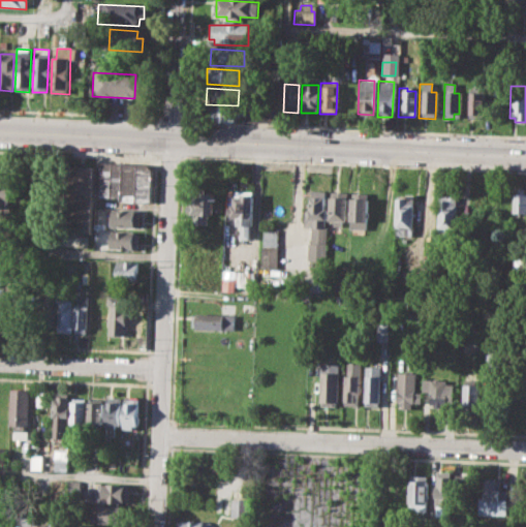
[(466,88),(484,89),(482,119),(465,118),(466,88)]
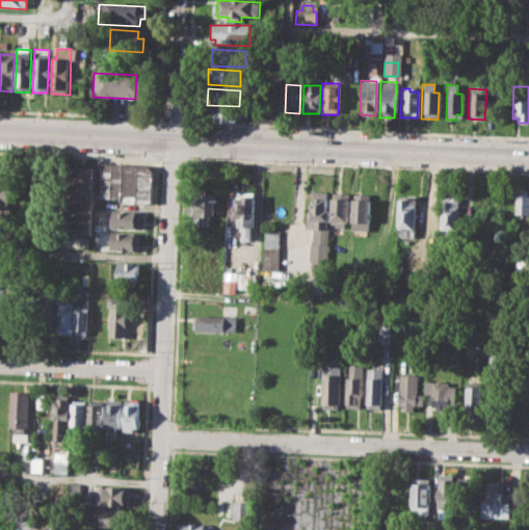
[(210,108),(237,109),(236,124),(210,122),(210,108)]
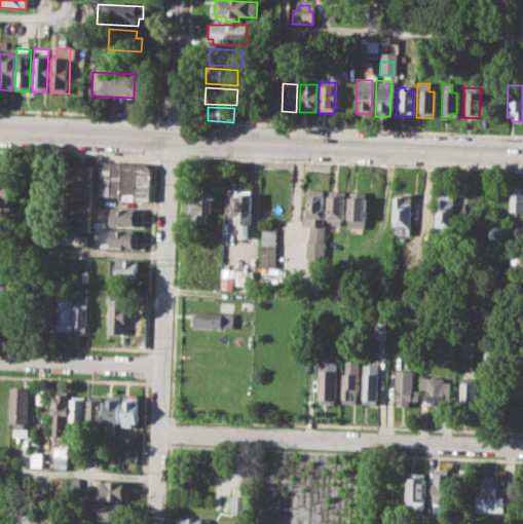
[(99,163),(145,164),(149,171),(148,202),(118,201),(118,197),(98,196),(99,163)]
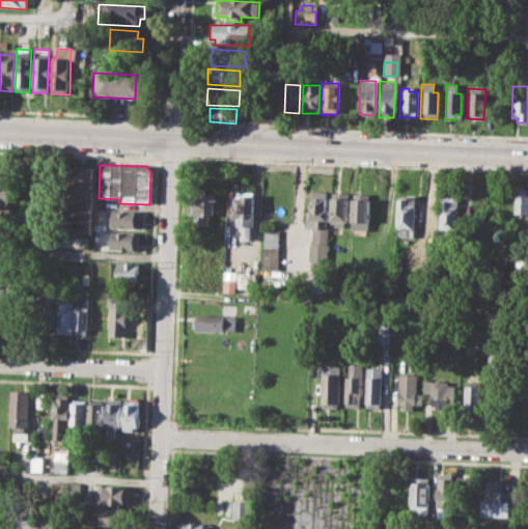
[(64,168),(93,170),(90,235),(60,233),(64,168)]
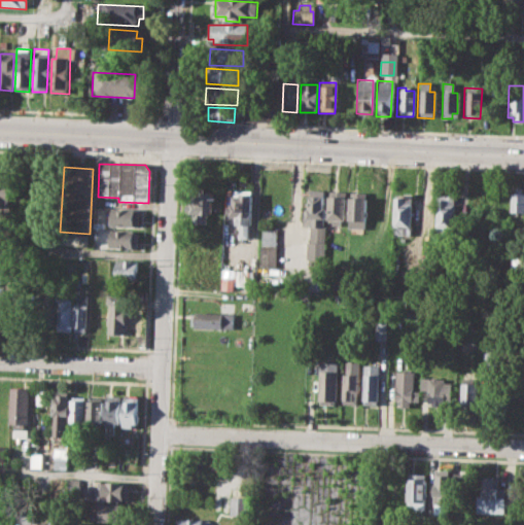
[(0,177),(9,178),(8,211),(0,211),(0,177)]
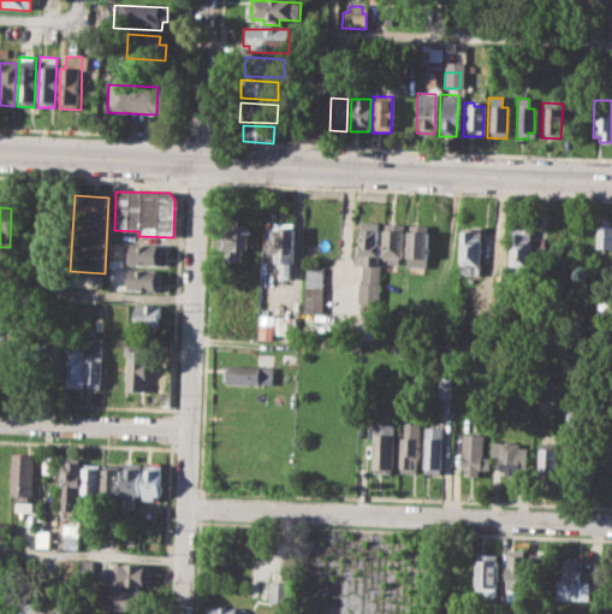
[(595,225),(600,225),(600,222),(610,222),(610,226),(611,226),(611,252),(594,252),(595,225)]
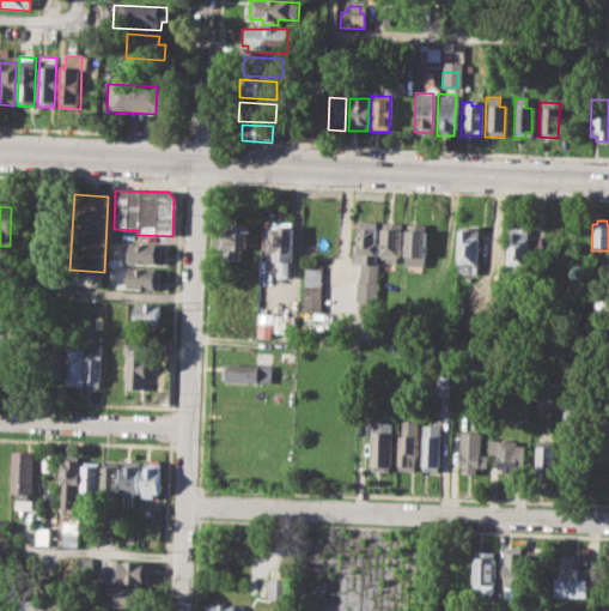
[(218,223),(248,224),(247,250),(242,249),(241,261),(221,261),(223,250),(218,250),(218,223)]
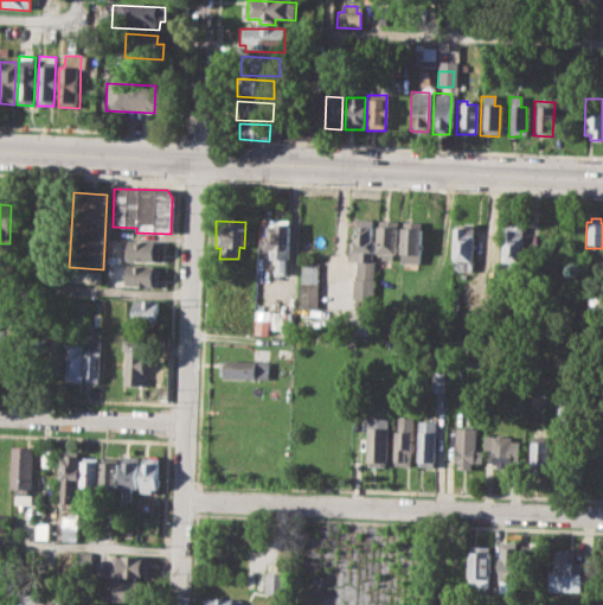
[(268,221),(292,222),(289,278),(274,278),(274,266),(265,266),(267,250),(262,250),(262,236),(267,237),(268,221)]
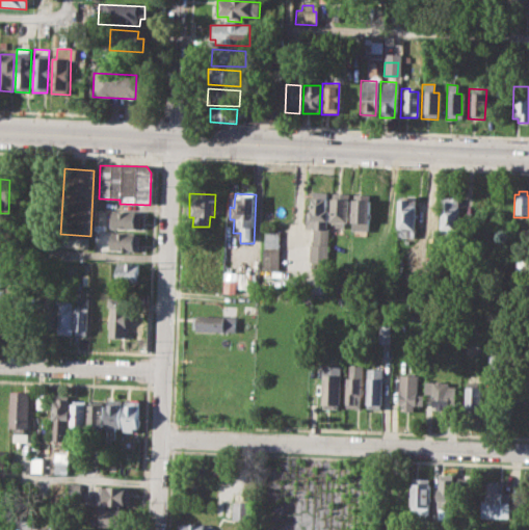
[(310,193),(325,193),(324,210),(328,211),(327,243),(312,243),(313,229),(303,229),(305,218),(310,218),(310,193)]
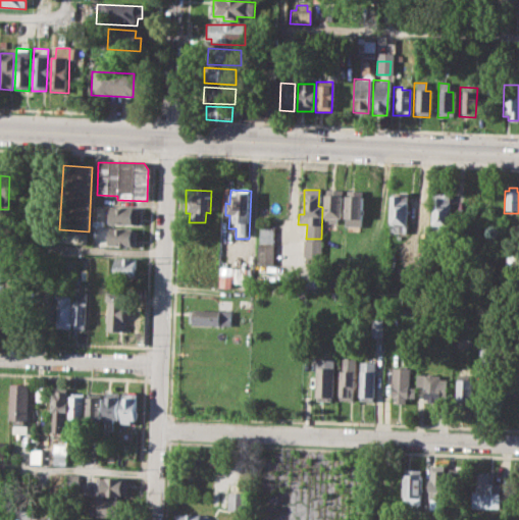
[(325,191),(343,192),(342,220),(338,219),(336,224),(328,224),(328,219),(324,219),(325,191)]
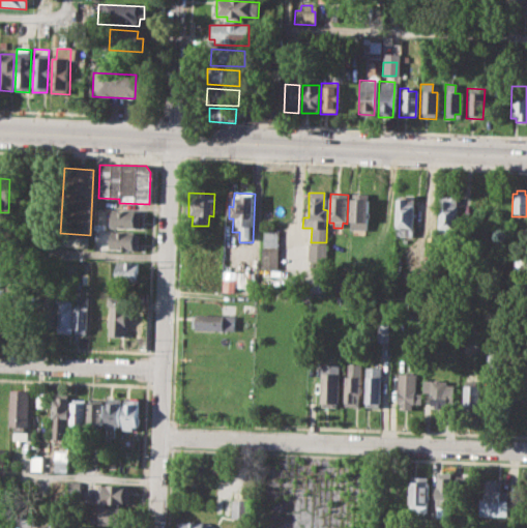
[(350,195),(369,195),(368,230),(349,230),(350,195)]
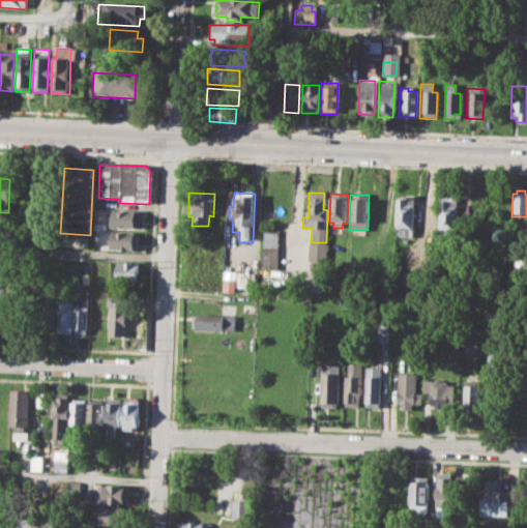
[(394,198),(413,198),(412,238),(393,237),(394,198)]
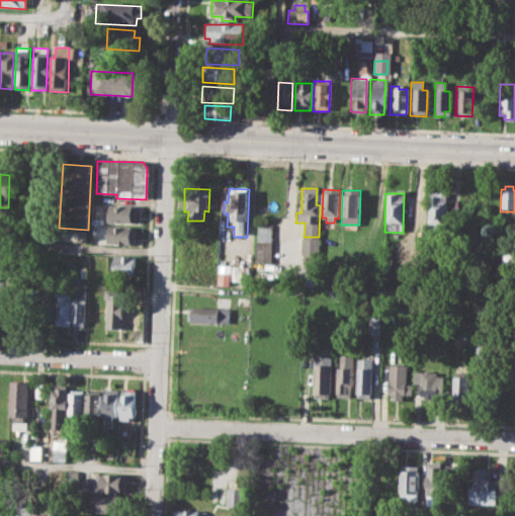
[(429,193),(446,194),(445,226),(438,226),(438,234),(427,234),(429,193)]
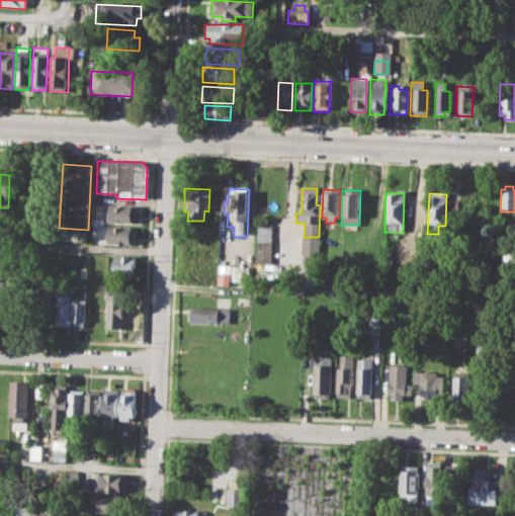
[(109,206),(137,207),(136,224),(108,223),(109,206)]
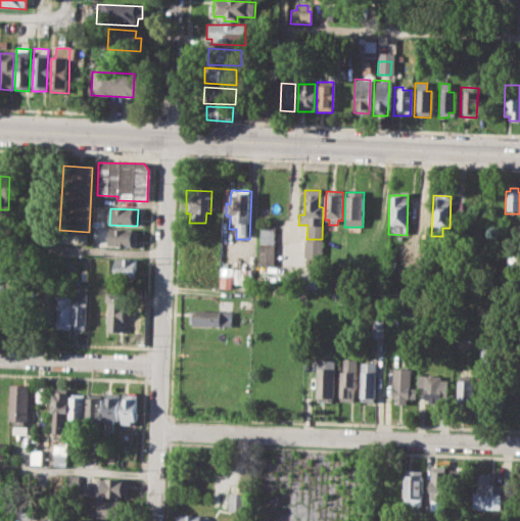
[(258,227),(275,228),(274,267),(257,267),(258,227)]
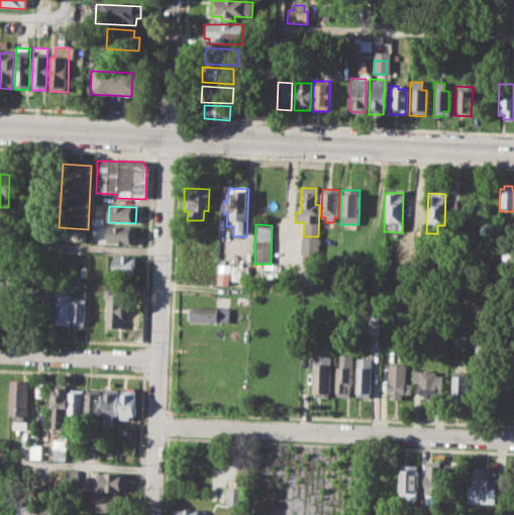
[(108,227),(135,228),(135,244),(107,243),(108,227)]
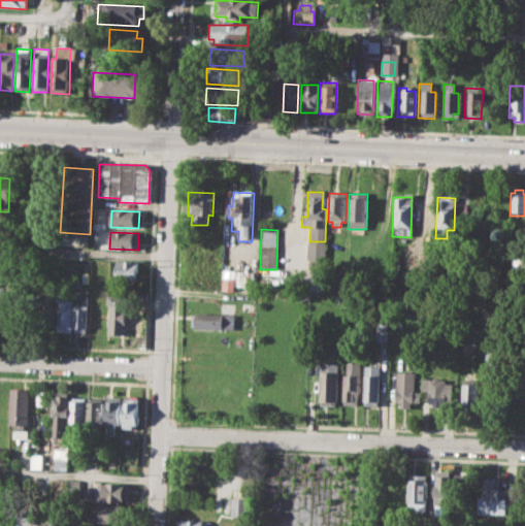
[(306,244),(326,244),(325,263),(305,262),(306,244)]
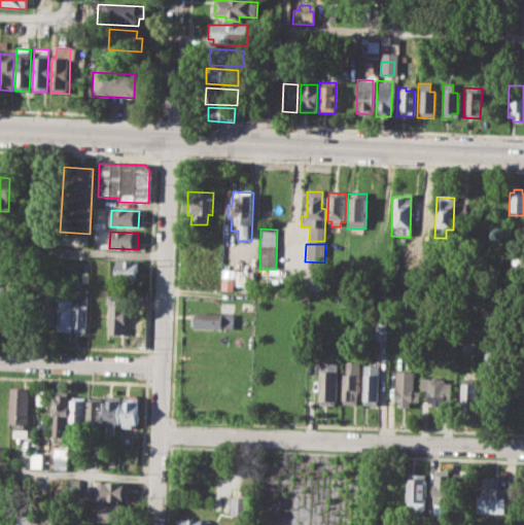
[(512,256),(523,256),(523,280),(511,280),(512,256)]
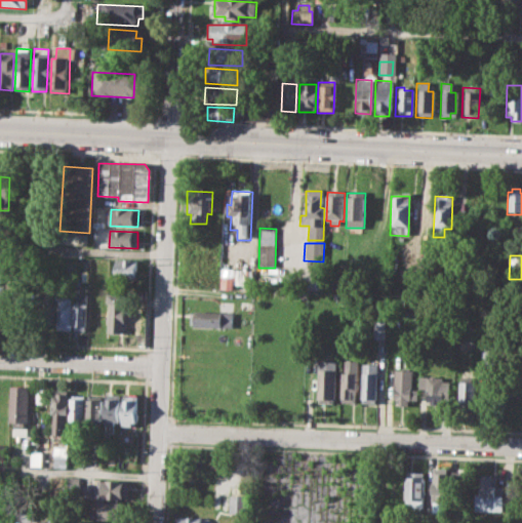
[(115,260),(135,262),(134,283),(114,282),(115,260)]
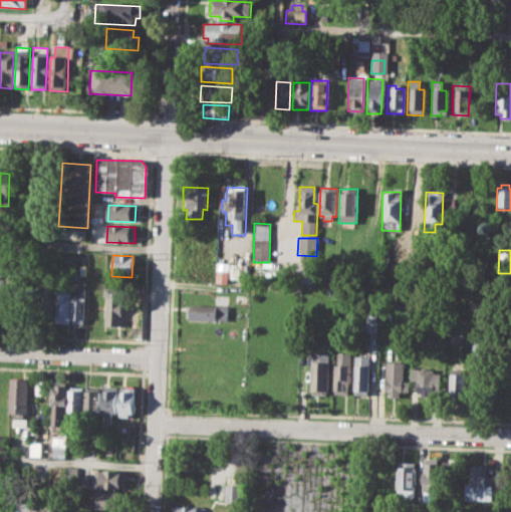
[(217,264),(247,266),(246,280),(216,279),(217,264)]
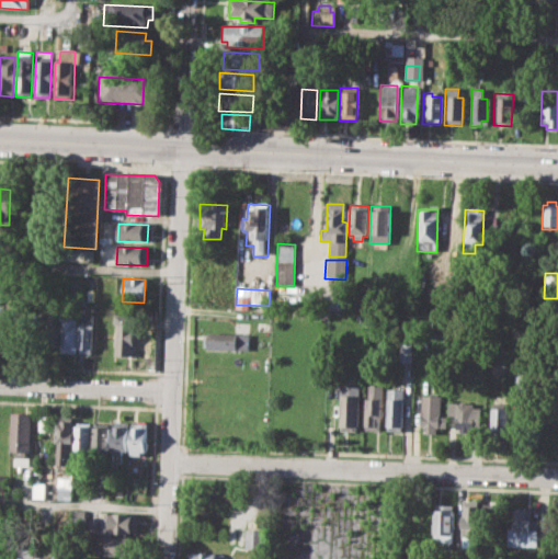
[(79,314),(78,354),(91,355),(92,315),(79,314)]
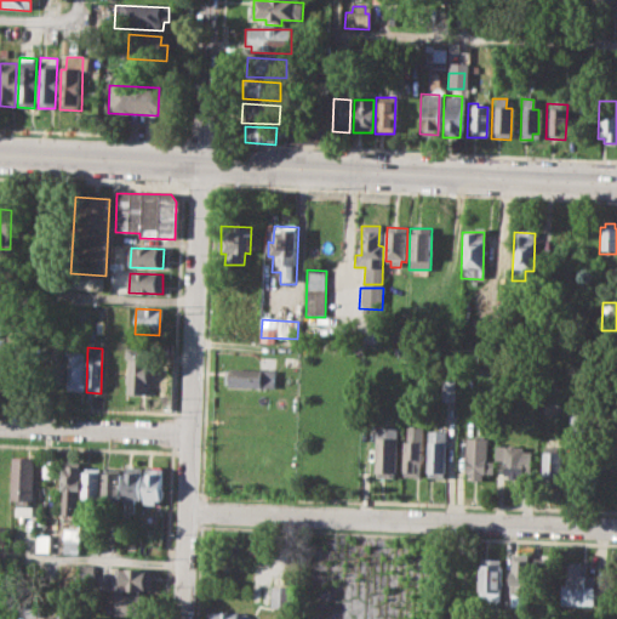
[(107,350),(104,395),(124,395),(125,351),(107,350)]
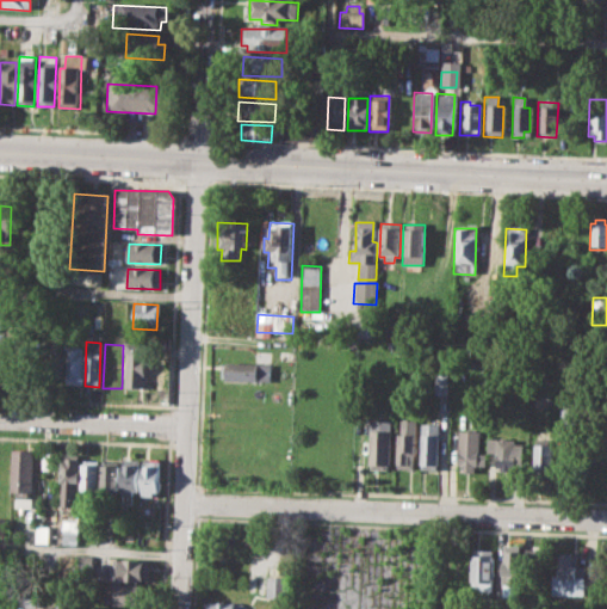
[(66,351),(64,383),(81,385),(82,352),(66,351)]
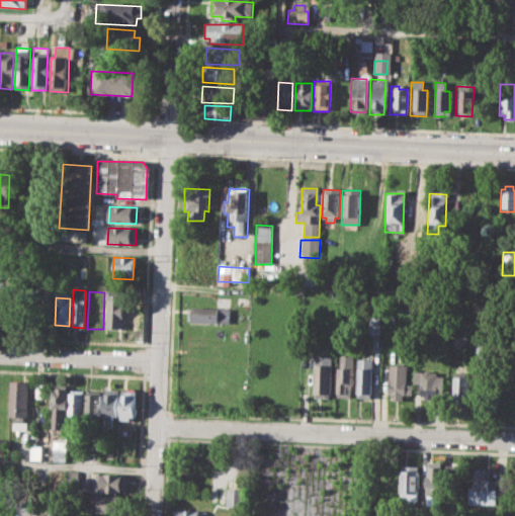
[(106,297),(105,329),(121,329),(122,297),(106,297)]
